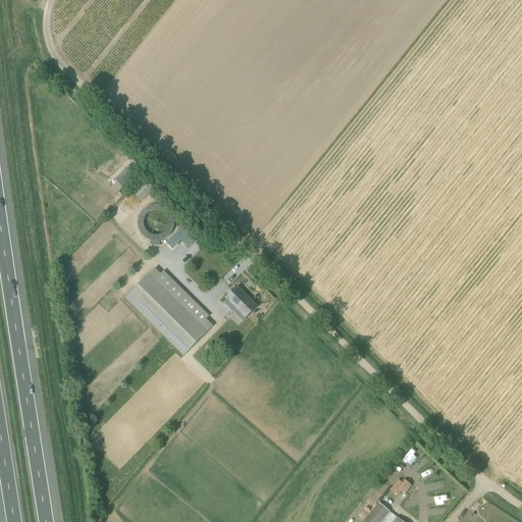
[(115,180),(124,190),(132,181),(139,174),(129,166),(115,180)]
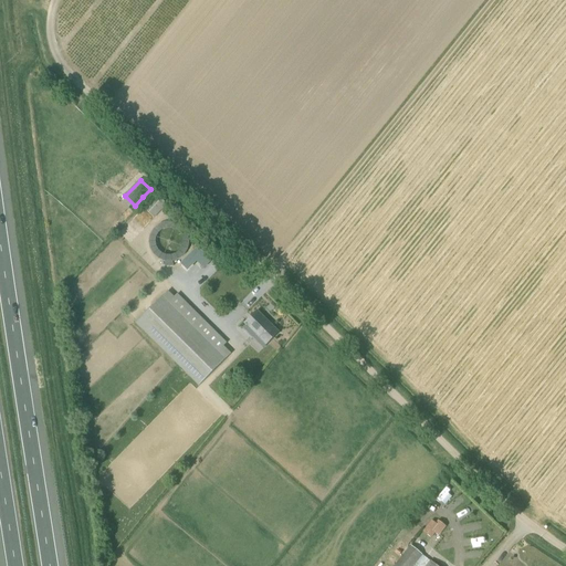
[(154,219),(167,205),(156,195),(144,209),(154,219)]
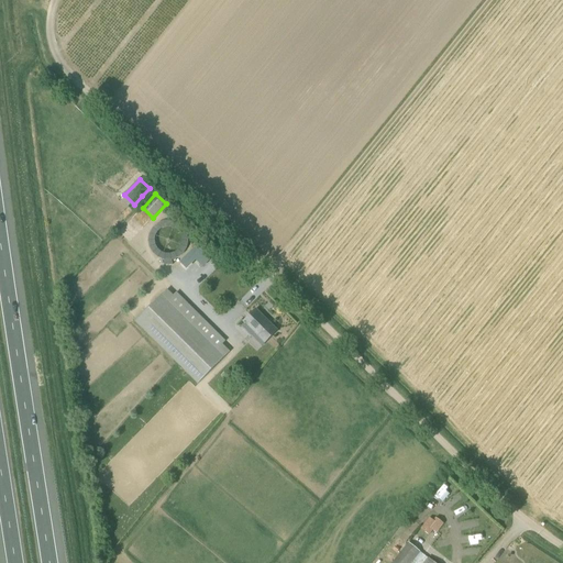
[(172,221),(165,221),(157,224),(153,229),(150,234),(148,241),(150,249),(153,254),(158,258),(164,261),(164,266),(173,265),(173,261),(178,258),(184,255),(187,249),(188,241),(187,234),(184,229),(179,224),(172,221)]
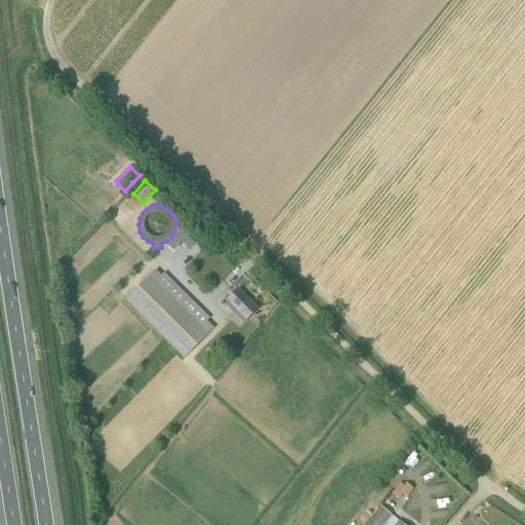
[(151,275),(126,300),(184,359),(209,333),(151,275)]
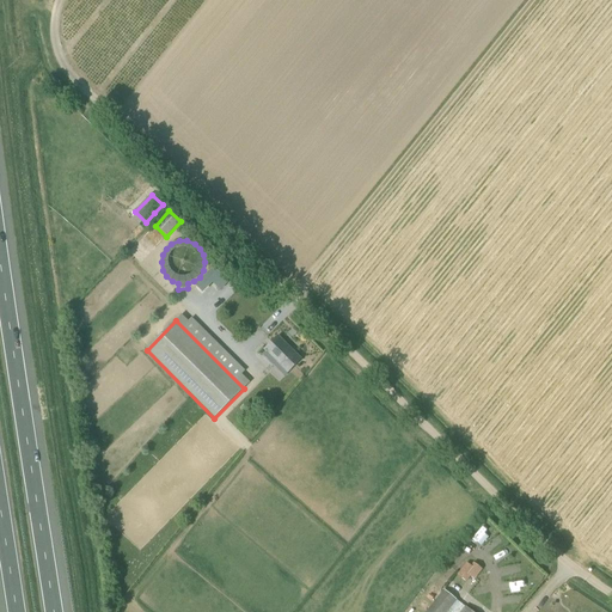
[(276,362),(287,374),(301,360),(279,337),(261,355),(273,366),(276,362)]
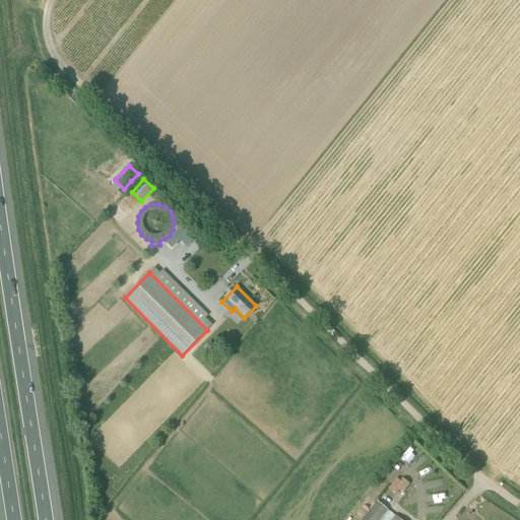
[(215,346),(209,352),(218,362),(224,355),(215,346)]
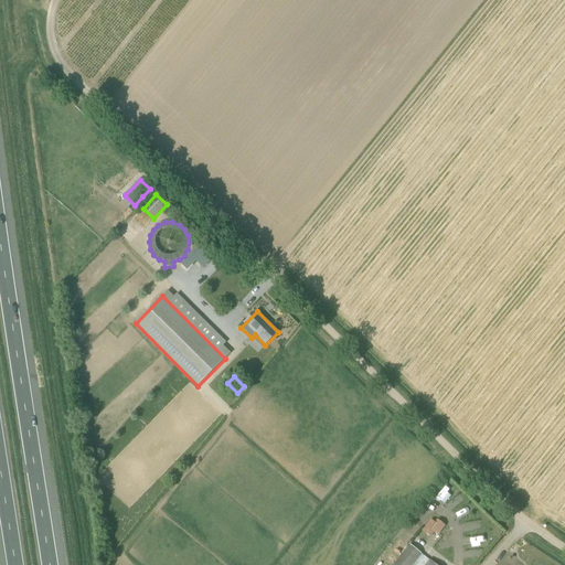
[(432,520),(423,530),(430,536),(439,526),(432,520)]
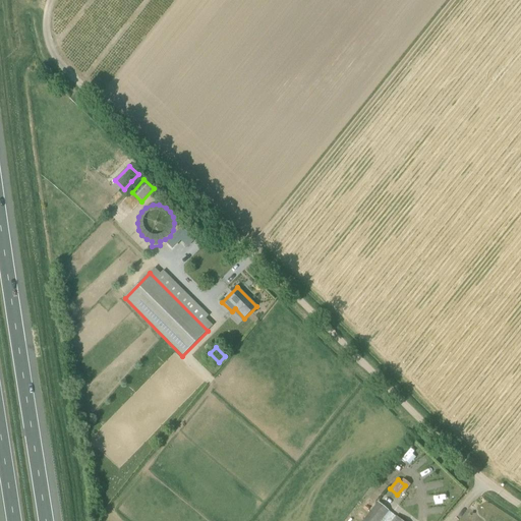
[(381,520),(389,511),(378,502),(362,520),(381,520)]
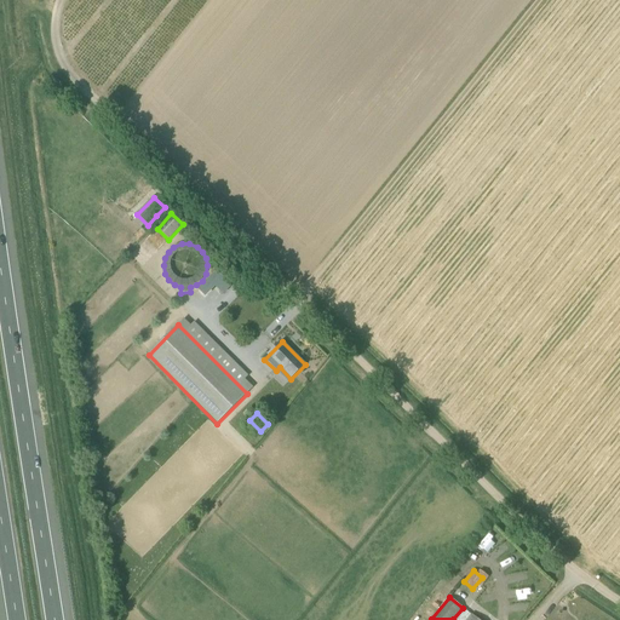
All buildings are outlined.
